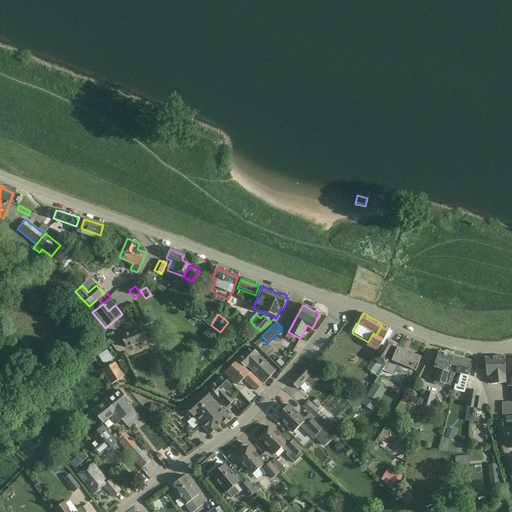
[(368,342),(367,345),(377,351),(381,344),(383,346),(385,343),(386,343),(392,332),(388,330),(390,328),(382,324),(376,335),(373,333),(368,342)]
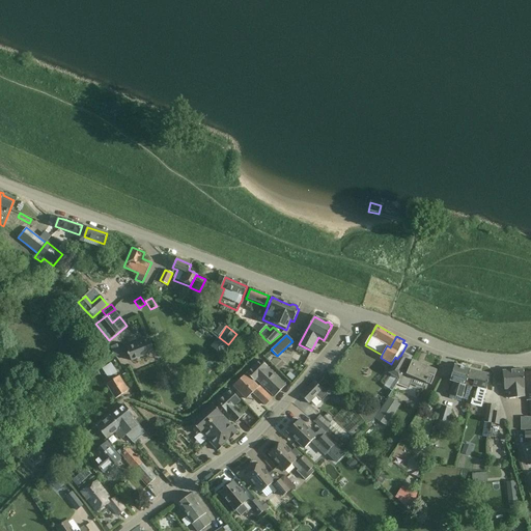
[(154,352),(148,339),(126,348),(131,361),(154,352)]
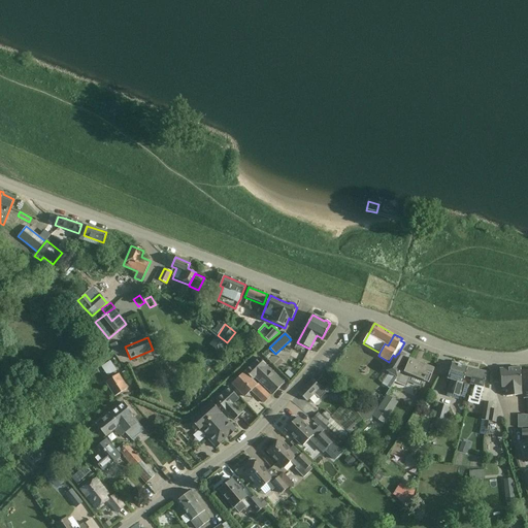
[(396,380),(397,377),(401,371),(402,369),(399,367),(404,358),(398,354),(397,354),(395,357),(387,371),(389,372),(382,384),(390,389),(396,380)]
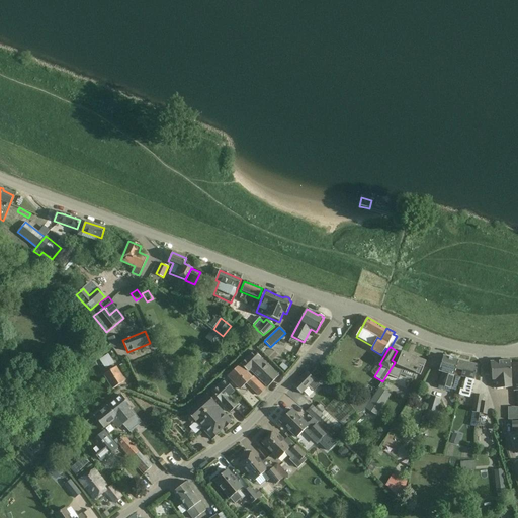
[(261,358),(254,351),(241,365),(247,372),(249,370),(267,387),(278,376),(260,359),(261,358)]
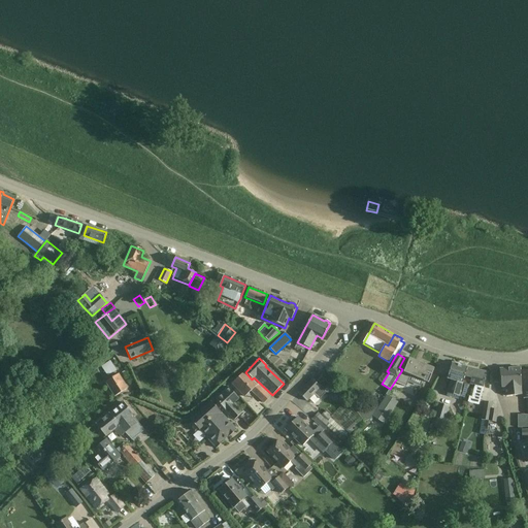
[(406,388),(406,386),(410,375),(428,383),(430,378),(434,369),(409,359),(405,368),(403,373),(401,371),(397,377),(396,380),(397,380),(395,383),(406,388)]
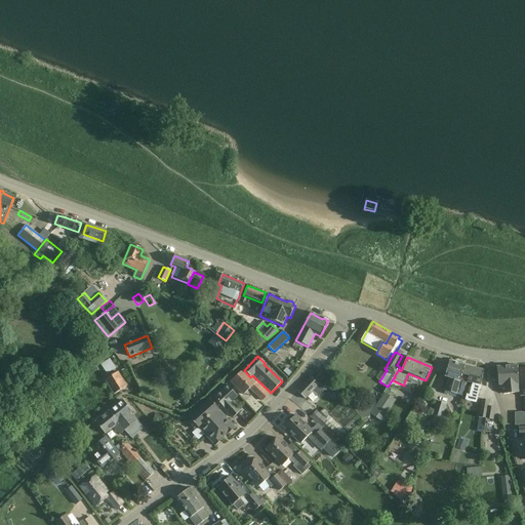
[(116,369),(110,358),(101,364),(107,374),(116,369)]
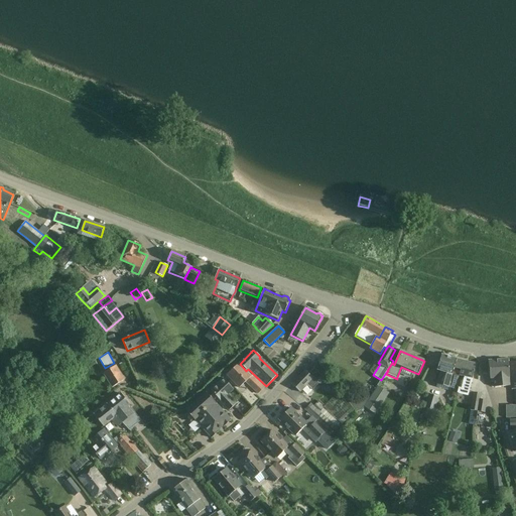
[(457,360),(441,355),(437,371),(441,372),(437,384),(448,387),(457,360)]
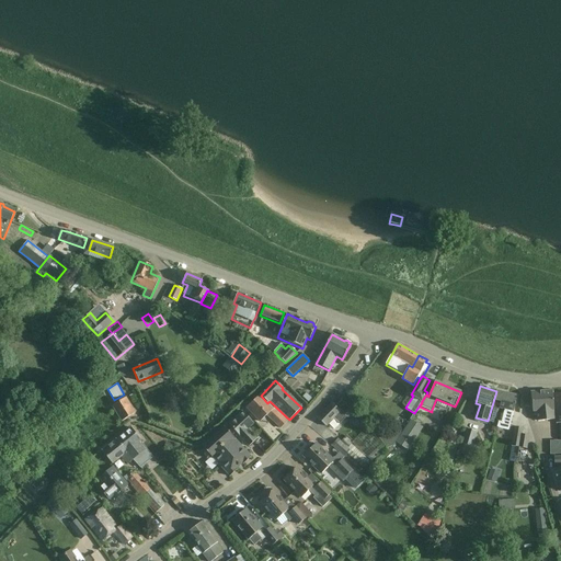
[(500,409),(505,410),(502,422),(499,421),(496,427),(497,427),(508,431),(517,396),(496,391),(494,400),(491,412),(497,413),(499,408),(500,409)]
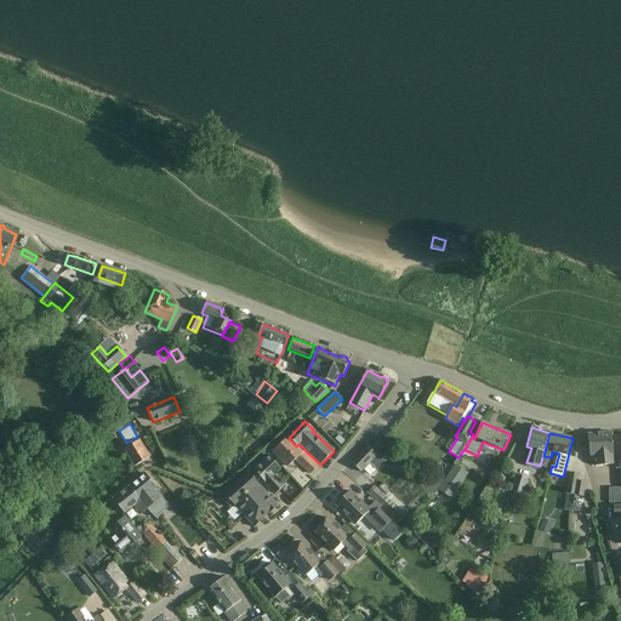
[(611,433),(587,434),(590,456),(593,456),(594,466),(614,465),(613,445),(611,433)]
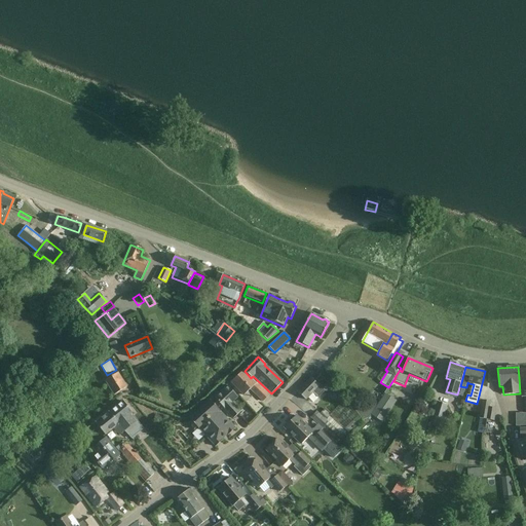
[(287,369),(284,372),(289,377),(292,374),(287,369)]
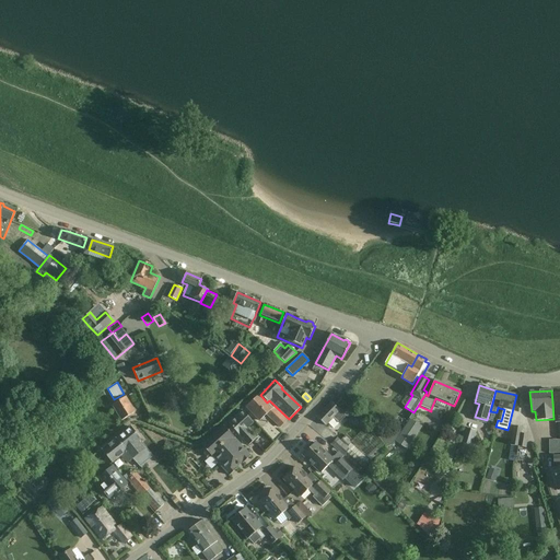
[(272,408),(259,395),(246,407),(259,421),(266,415),(279,429),(287,422),(273,408),(272,408)]
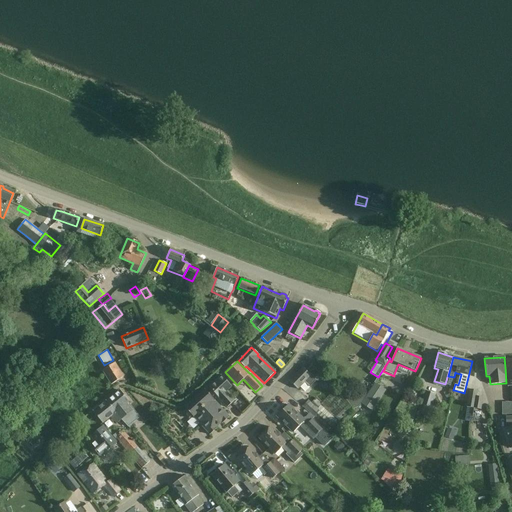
[(124,377),(115,363),(103,372),(111,385),(124,377)]
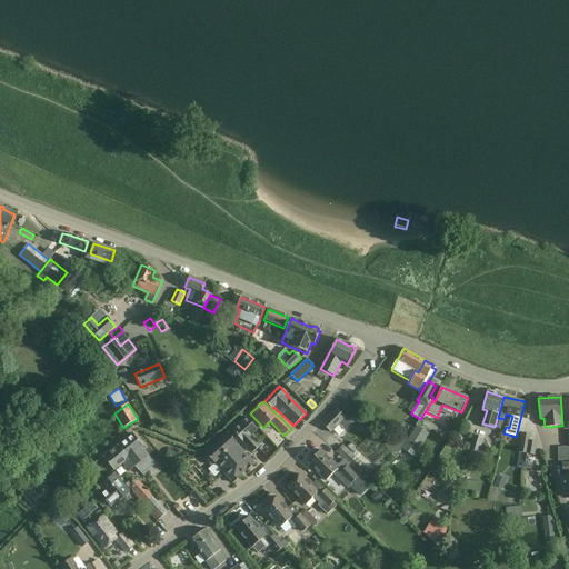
[(361,421),(347,406),(340,412),(336,409),(321,423),(330,432),(338,423),(345,430),(351,422),(356,427),(361,421)]
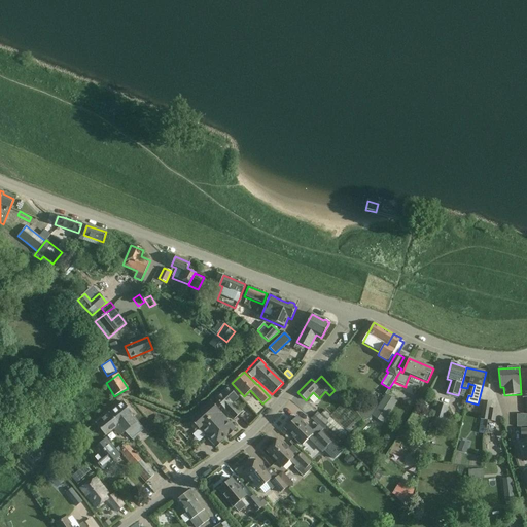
[(239,398),(227,387),(214,399),(234,420),(241,413),(233,403),(239,398)]
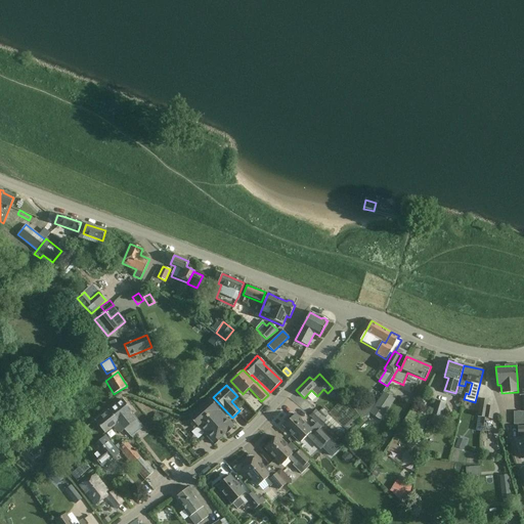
[(383,392),(369,412),(381,421),(395,399),(383,392)]
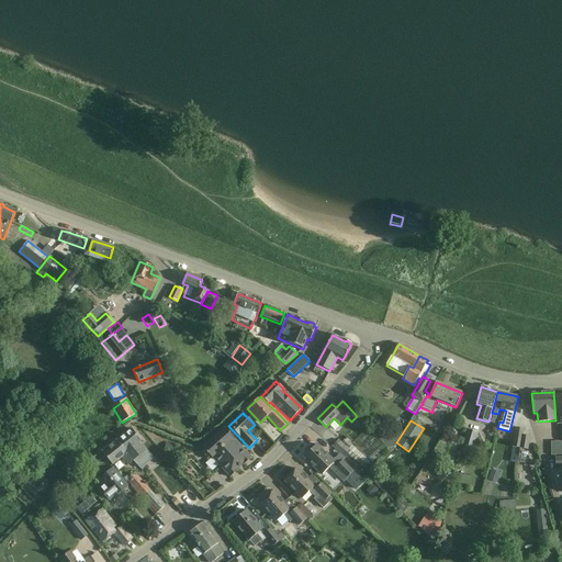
[(383,428),(378,436),(383,444),(388,449),(393,447),(396,442),(402,434),(392,427),(389,431),(383,428)]
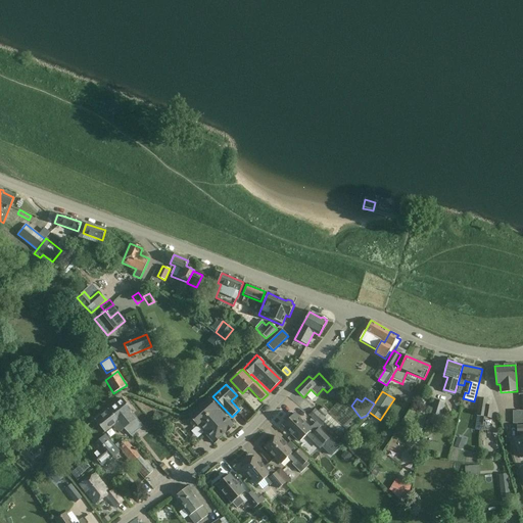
[(483,418),(486,399),(480,398),(477,416),(483,418)]
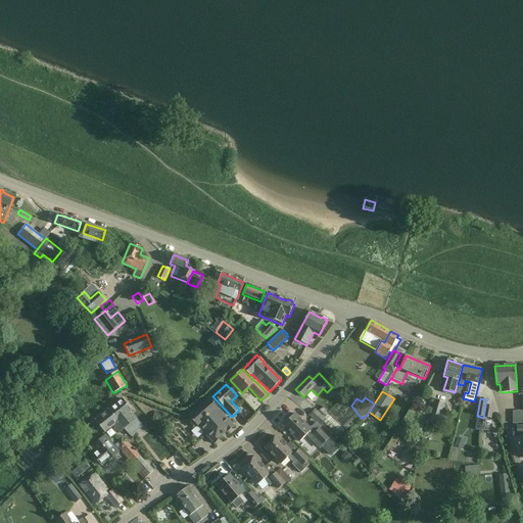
[(122,399),(108,410),(124,429),(126,432),(129,430),(137,423),(135,420),(129,413),(132,411),(122,399)]
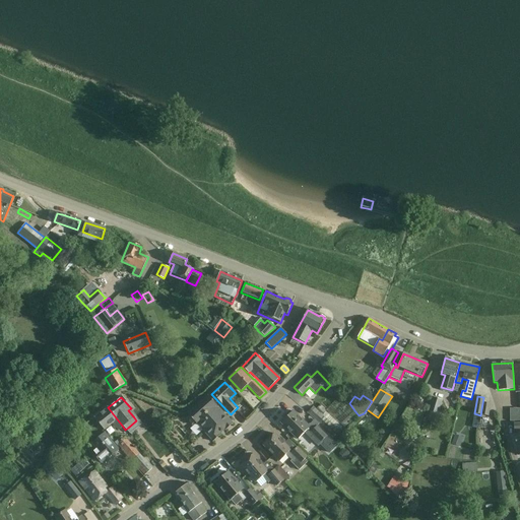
[(233,424),(208,397),(185,417),(192,426),(195,423),(212,442),(220,436),(215,431),(220,426),(225,431),(233,424)]
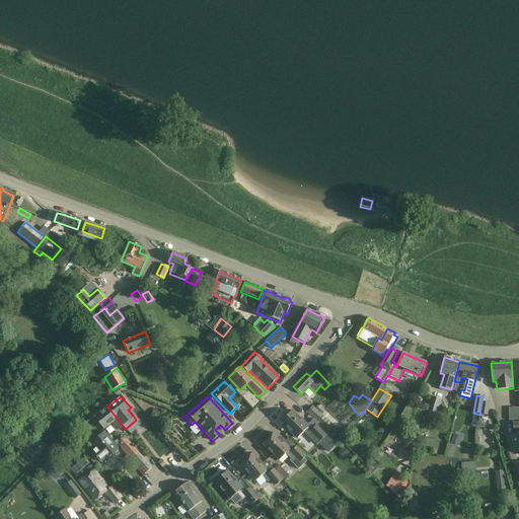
[(441,399),(432,396),(428,410),(430,411),(428,417),(431,423),(436,425),(442,422),(444,416),(441,411),(438,410),(441,399)]
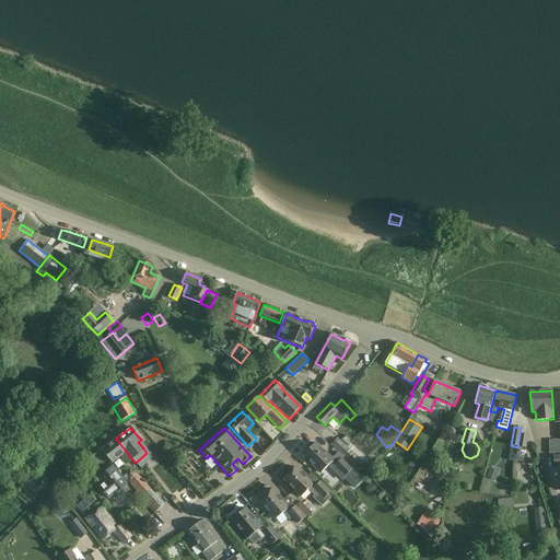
[(521,428),(517,447),(525,448),(526,444),(527,435),(524,434),(521,434),(522,428),(521,428)]
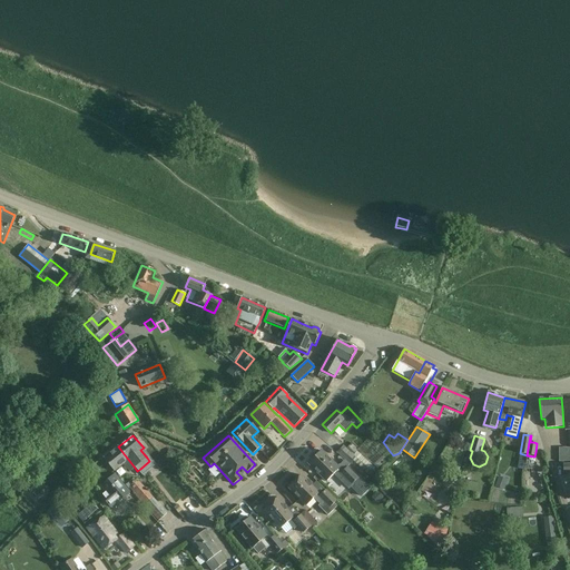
[(353,443),(346,449),(354,455),(360,449),(353,443)]
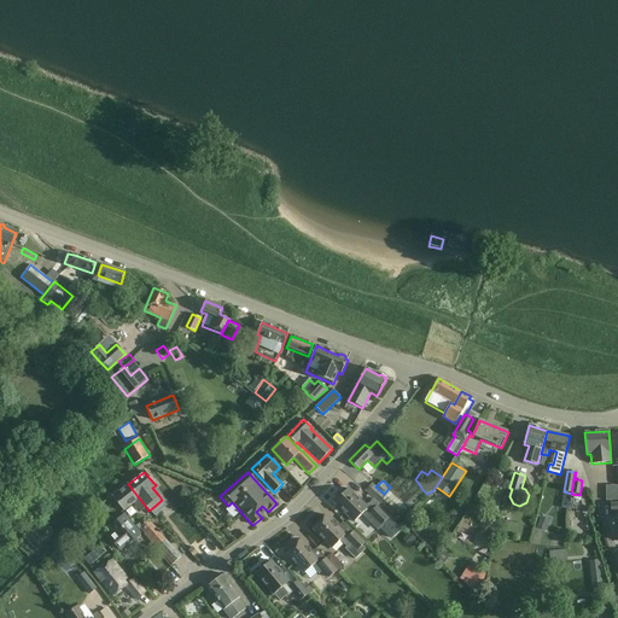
[(128,484),(112,496),(120,506),(123,511),(134,503),(140,512),(143,509),(146,507),(128,484)]
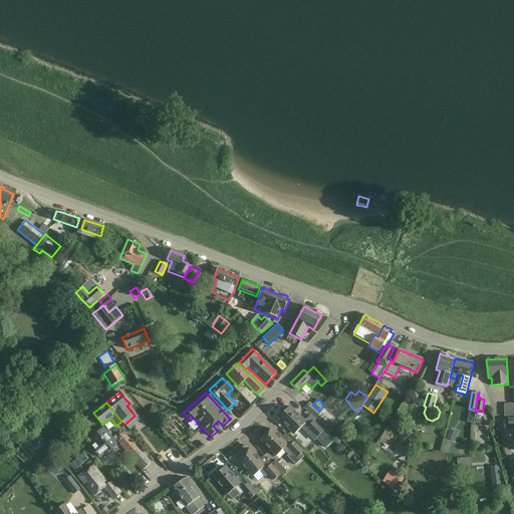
[(336,420),(338,421),(334,425),(319,411),(312,405),(309,403),(304,409),(330,432),(339,424),(354,411),(350,406),(336,420)]
